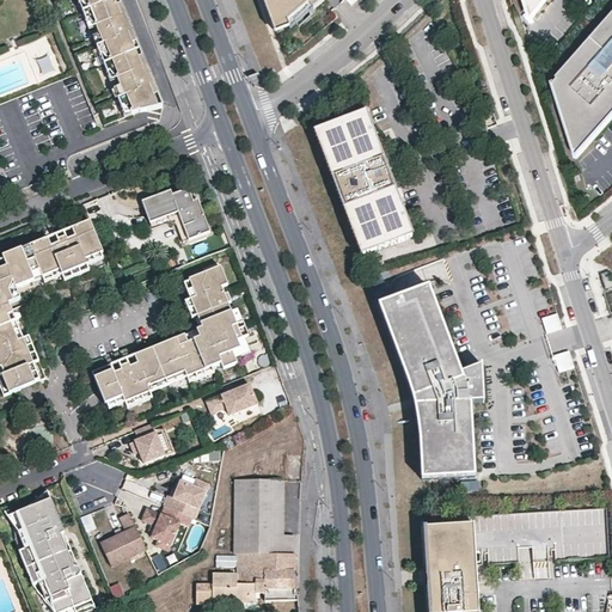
[(86,0),(87,0),(90,5),(83,7),(86,16),(89,14),(95,18),(97,24),(90,26),(93,34),(99,31),(104,41),(98,44),(101,51),(103,50),(109,54),(111,59),(104,61),(108,69),(110,69),(116,72),(118,77),(111,79),(116,89),(122,86),(127,96),(120,99),(123,106),(127,105),(132,109),(133,112),(141,109),(141,110),(152,109),(161,105),(118,0),(86,0)]
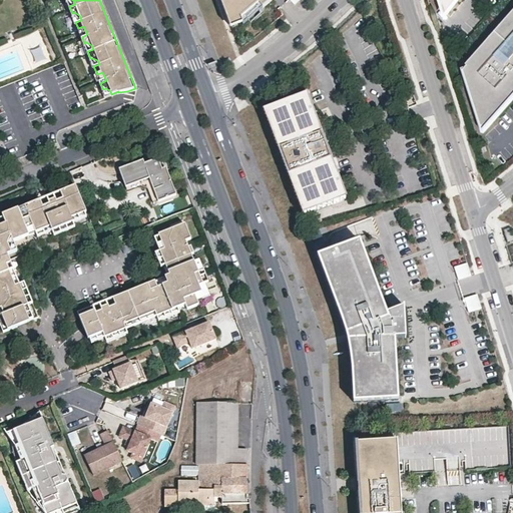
[(272,1),(271,0),(218,0),(230,29),(242,22),(241,19),(259,4),(263,8),(272,1)]
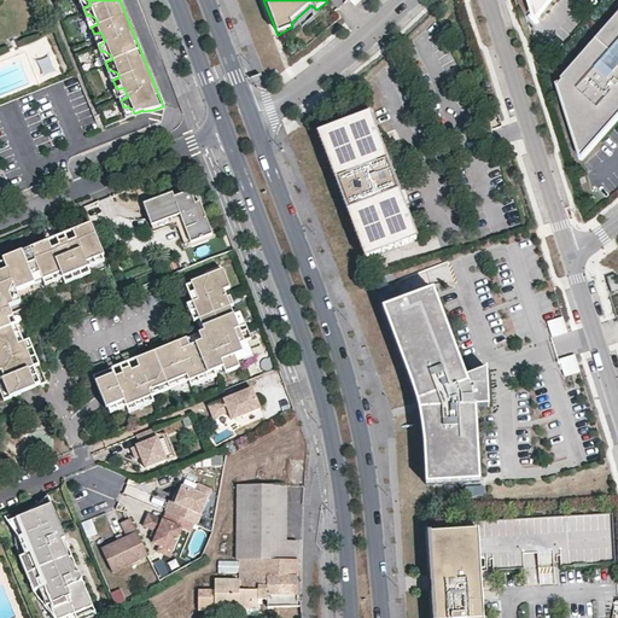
[(617,13),(565,75),(566,77),(563,82),(586,153),(617,115),(617,13)]
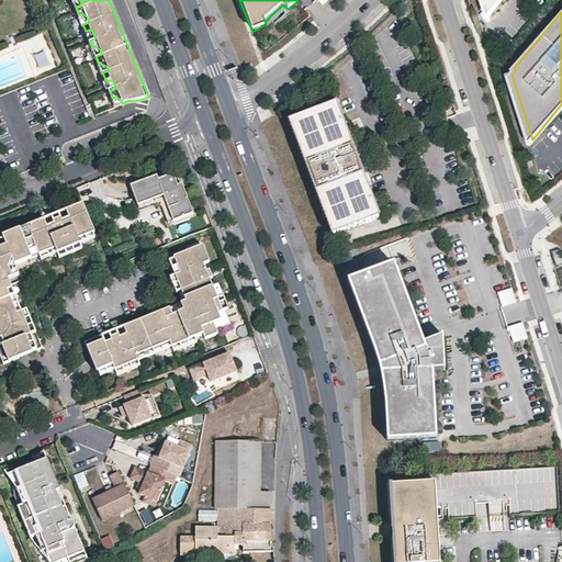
[(79,14),(82,24),(89,22),(87,17),(81,13),(79,14)]
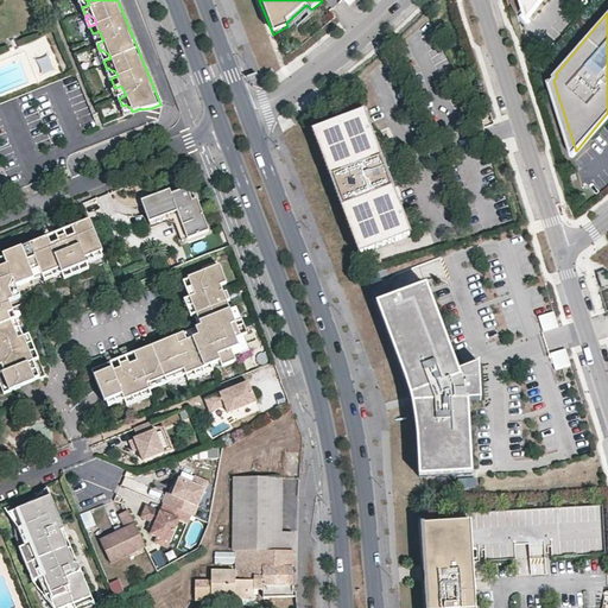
[(93,33),(97,44),(103,40),(99,31),(93,33)]
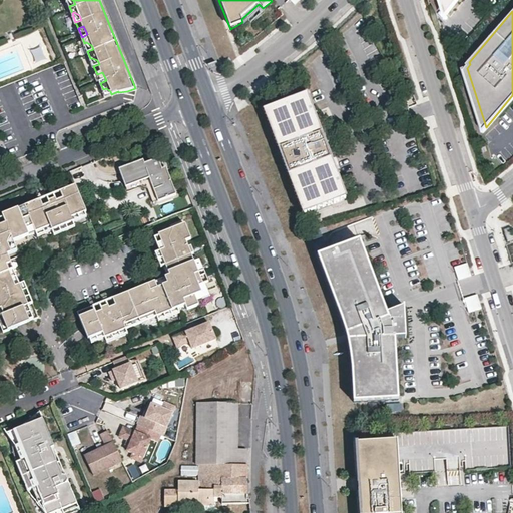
[(35,68),(52,60),(38,31),(21,40),(35,68)]
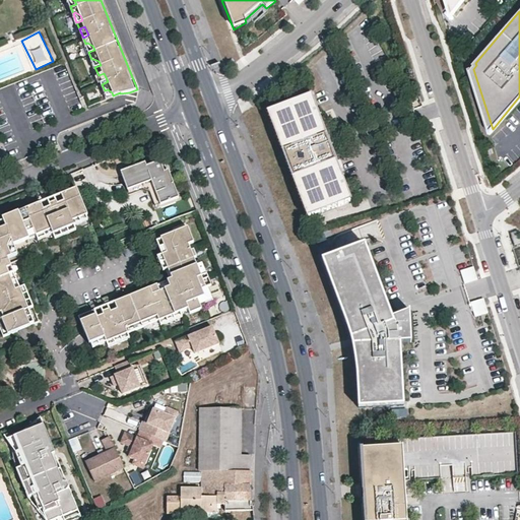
[(85,44),(88,52),(94,50),(92,46),(87,43),(85,44)]
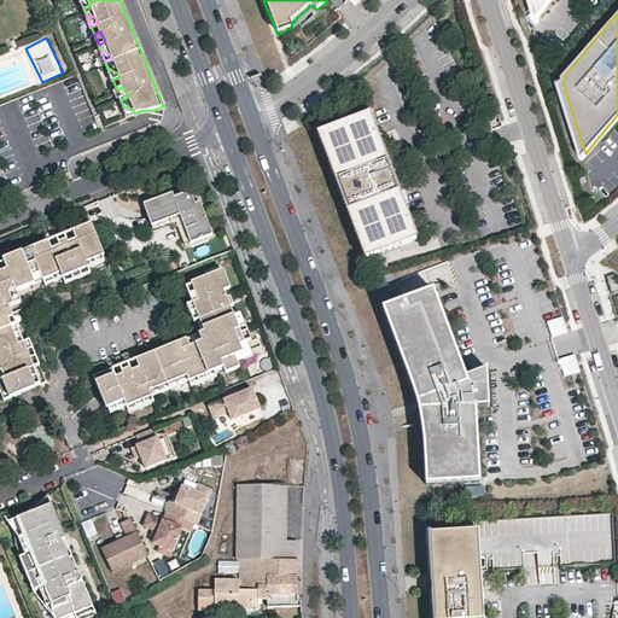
[(109,70),(112,80),(120,77),(117,73),(111,70),(109,70)]
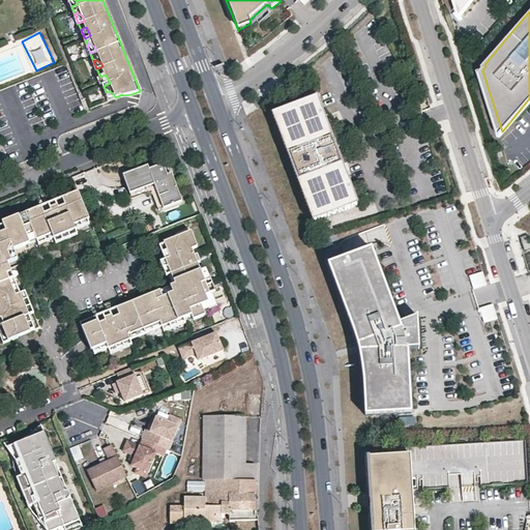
[(100,77),(104,86),(110,83),(106,75),(100,77)]
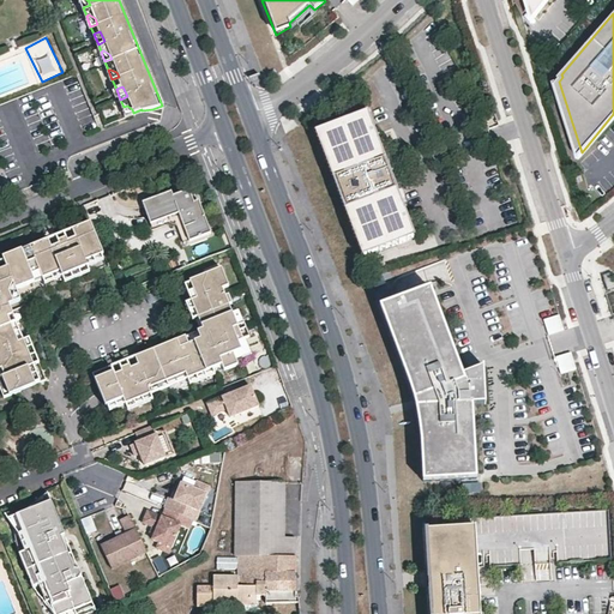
[(415,236),(367,112),(315,132),(363,257),(415,236)]
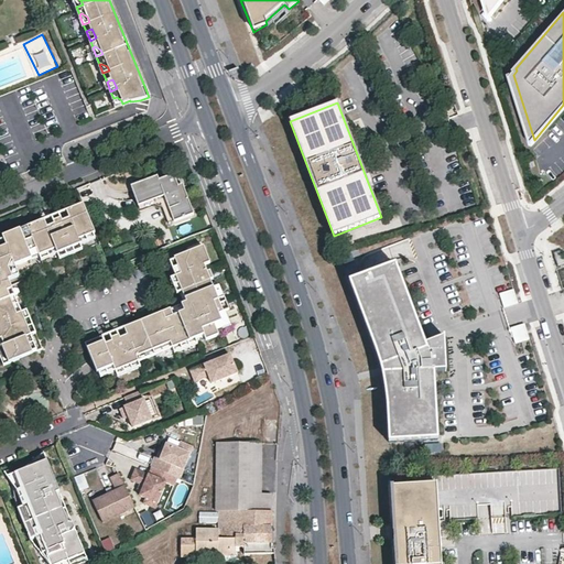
[(170,175),(159,180),(158,176),(131,186),(139,206),(165,196),(174,221),(195,215),(183,184),(182,185),(179,176),(175,176),(173,175),(170,175)]
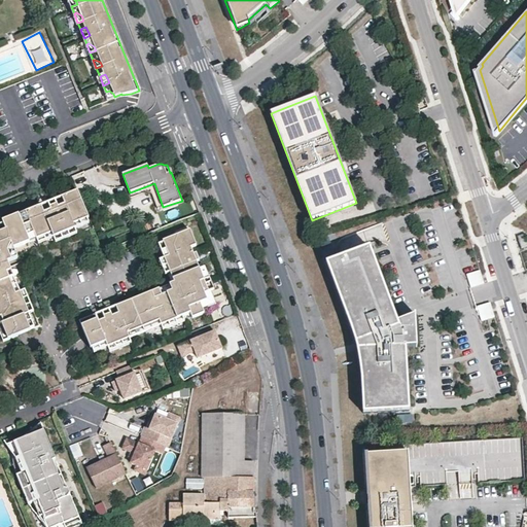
[(92,225),(76,188),(64,194),(78,231),(92,225)]
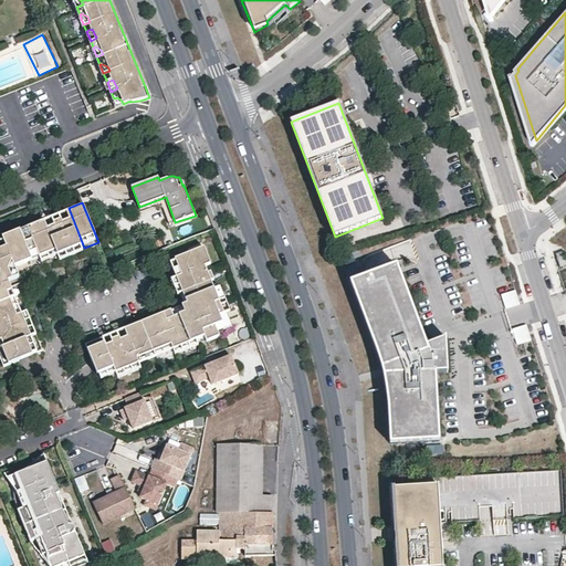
[(84,248),(69,208),(65,209),(67,215),(60,217),(52,220),(45,223),(43,218),(1,234),(6,244),(0,247),(0,342),(1,346),(0,345),(0,357),(2,365),(19,358),(18,357),(42,347),(13,276),(84,248)]
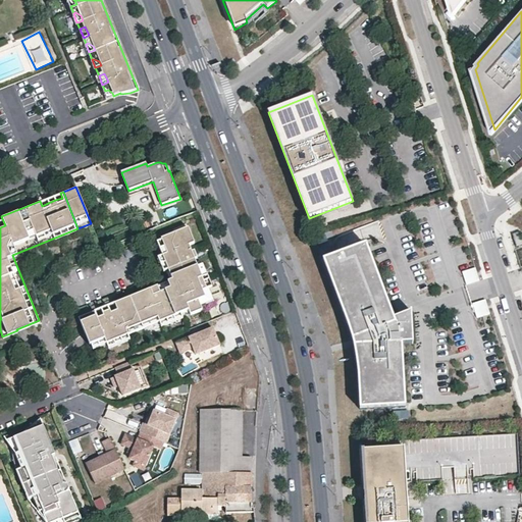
[(127,329),(158,317),(160,321),(181,313),(190,310),(192,314),(203,309),(202,306),(199,300),(206,297),(203,290),(209,288),(213,286),(208,274),(200,277),(196,266),(193,260),(198,257),(195,250),(192,251),(190,245),(195,243),(189,226),(180,230),(180,231),(163,239),(168,253),(163,255),(169,269),(173,279),(168,281),(171,288),(161,292),(158,285),(115,303),(118,308),(111,311),(111,310),(104,313),(104,314),(98,316),(96,312),(91,314),(101,341),(106,338),(108,344),(129,334),(127,329)]
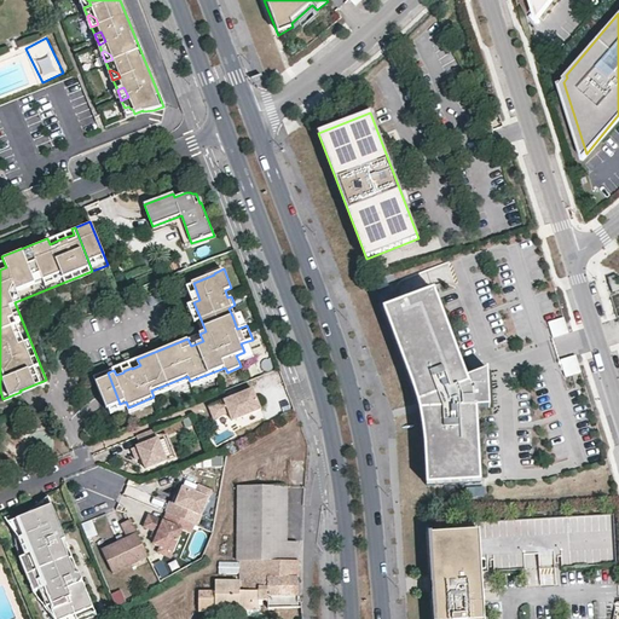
[(618,289),(618,283),(617,275),(607,278),(612,291),(618,289)]
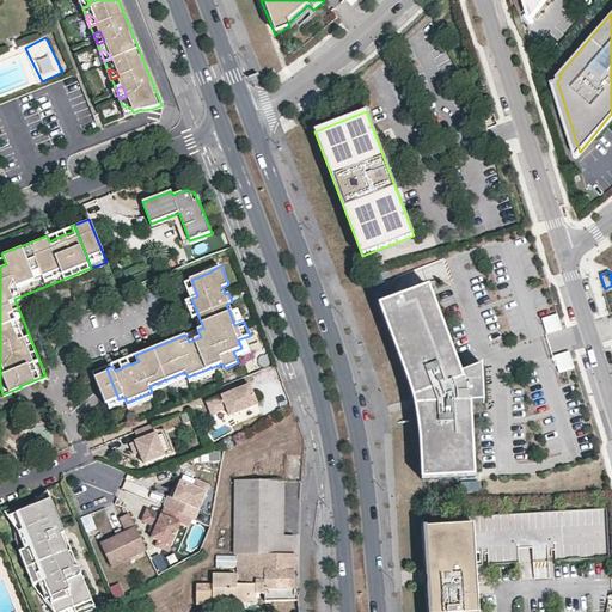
[(197,297),(191,280),(185,283),(191,299),(197,297)]
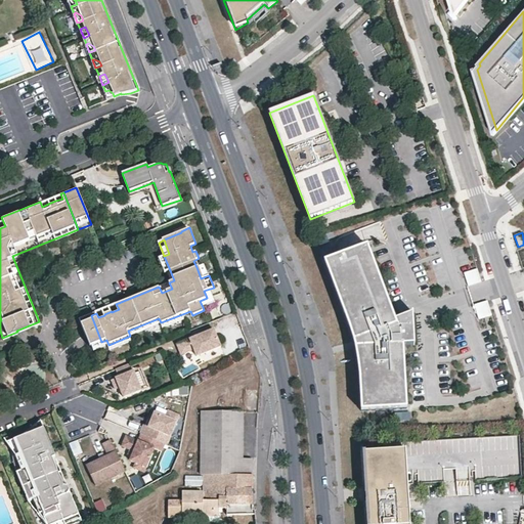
[(403,345),(403,338),(394,314),(367,245),(324,261),(356,346),(359,360),(360,376),(362,411),(407,408),(403,345)]
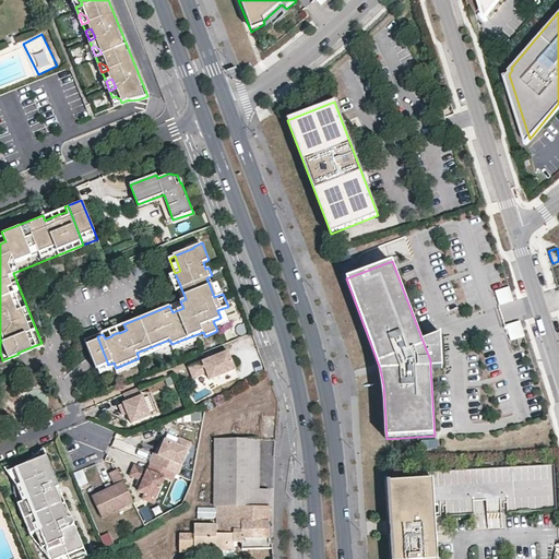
[(181,288),(175,273),(170,275),(176,290),(181,288)]
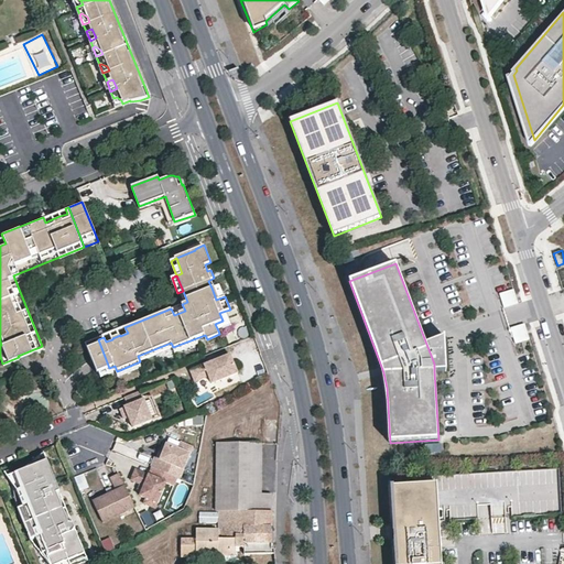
[(225,296),(219,284),(212,288),(216,300),(225,296)]
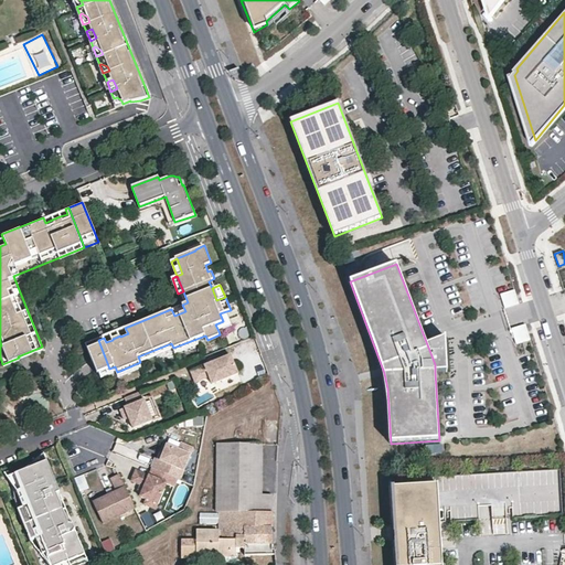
[(512,289),(501,292),(504,304),(515,299),(512,289)]
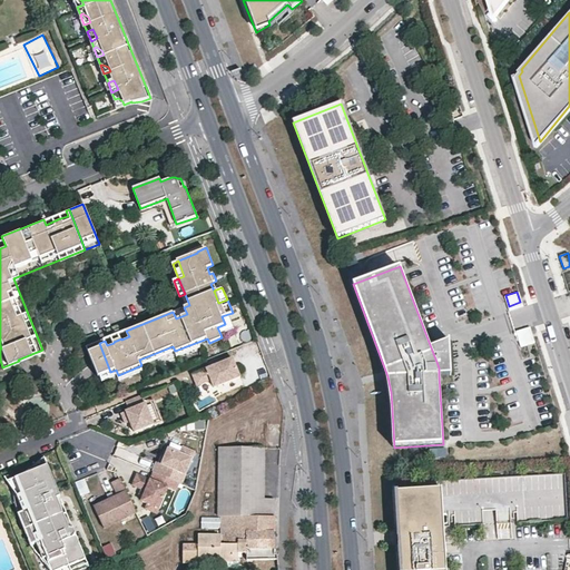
[(220,334),(234,328),(228,314),(222,316),(225,324),(217,327),(220,334)]
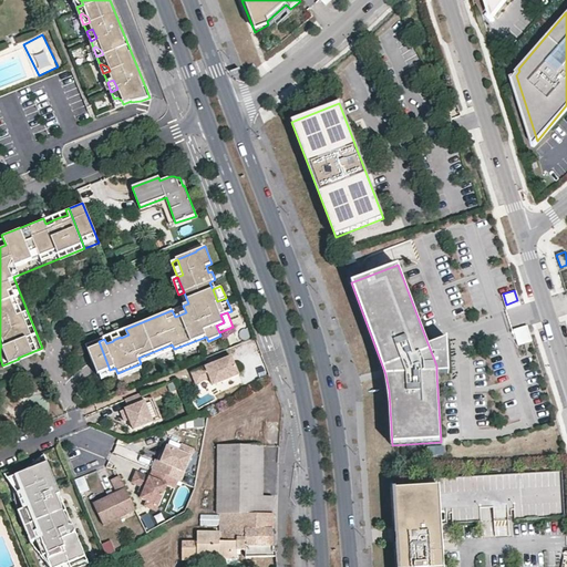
[(516,343),(531,341),(527,325),(513,328),(516,343)]
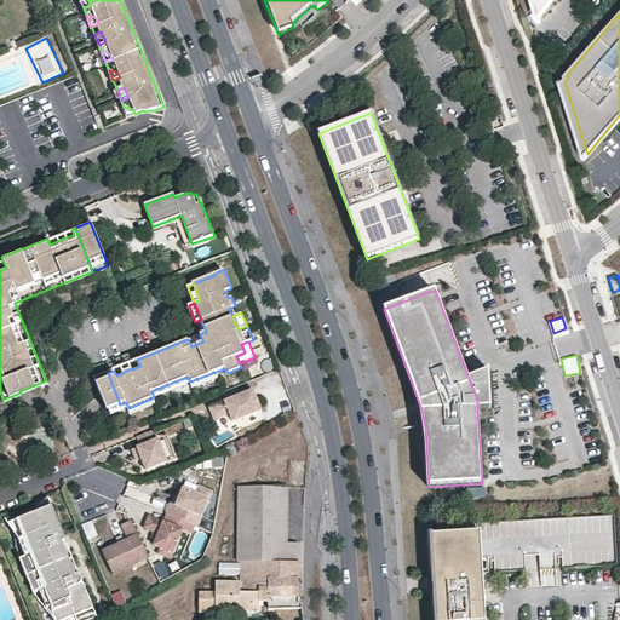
[(489,400),(488,371),(466,372),(477,400),(489,400)]
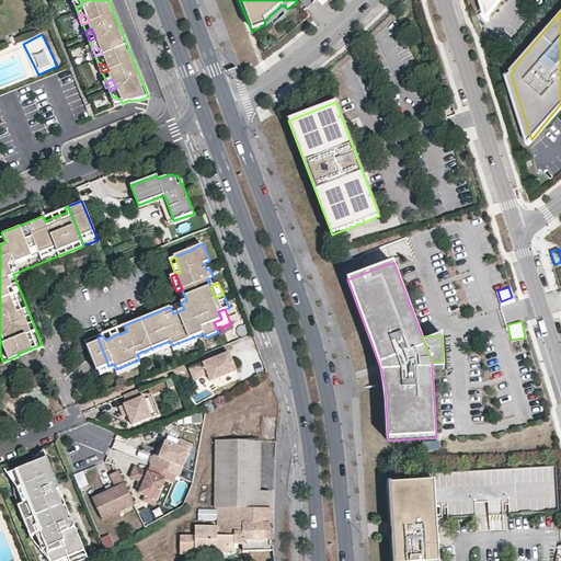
[(174,351),(197,341),(195,336),(172,345),(174,351)]
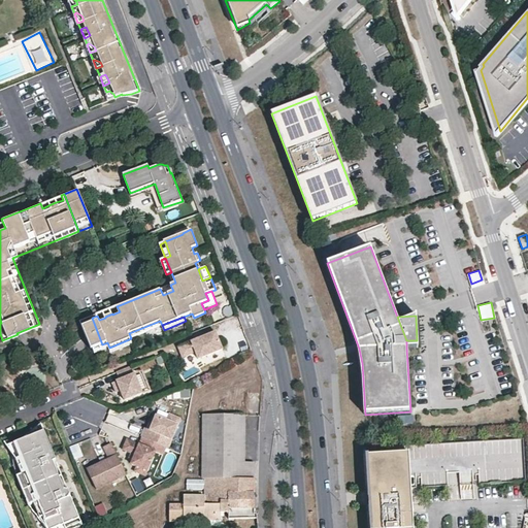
[(102,344),(92,318),(80,322),(87,336),(89,336),(93,348),(102,344)]
